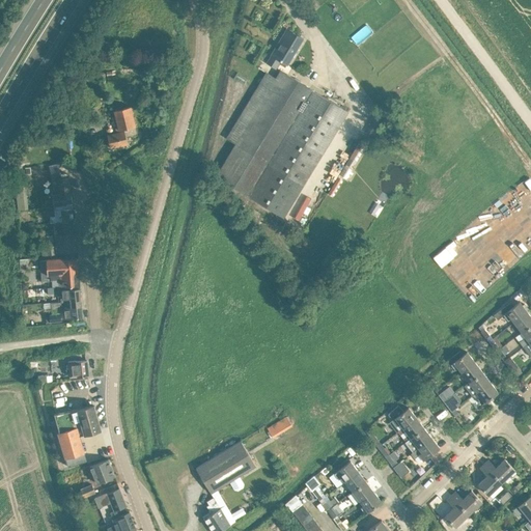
[(287,64),(303,38),(286,29),(271,55),(272,55),(267,62),(275,67),(280,60),(287,64)]
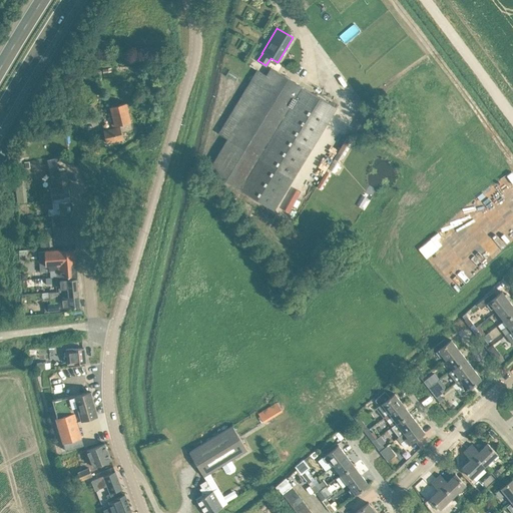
[(336,107),(280,73),(271,68),(267,75),(258,70),(218,133),(227,138),(208,169),(274,209),(336,107)]
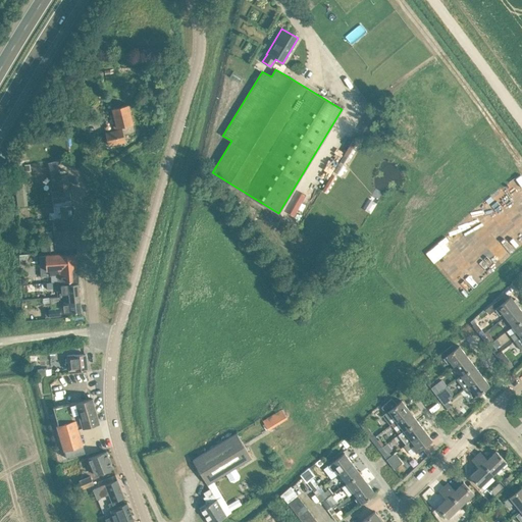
[(108,145),(124,141),(123,135),(135,131),(128,105),(112,109),(117,129),(105,133),(108,145)]
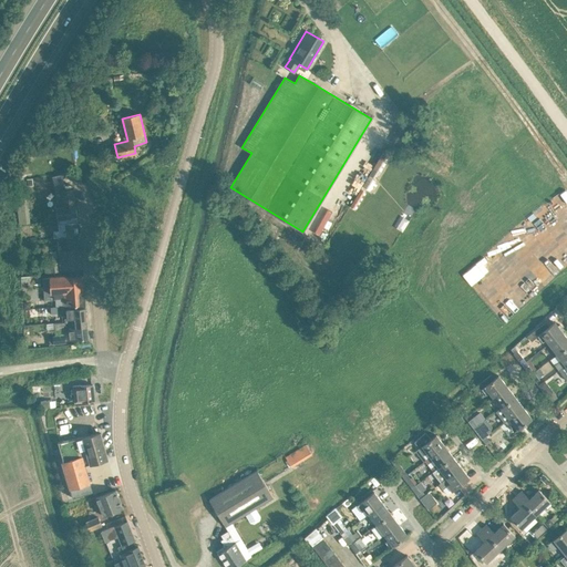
[(400,146),(408,134),(401,131),(393,143),(400,146)]
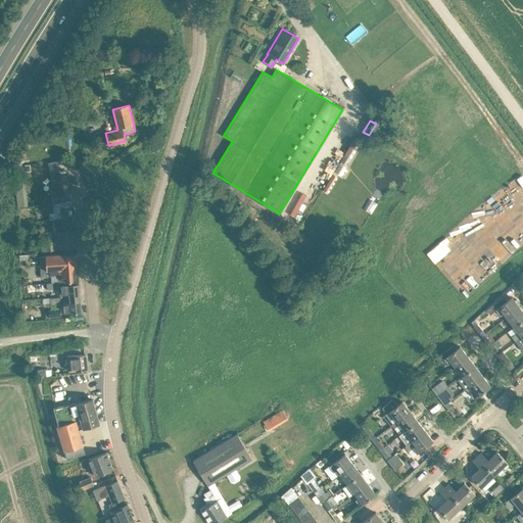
[(53,203),(72,201),(69,186),(67,174),(51,177),(53,188),(51,188),(53,203)]
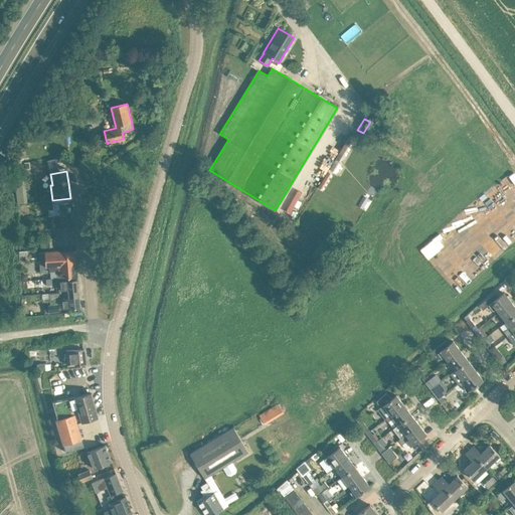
[(18,203),(28,202),(28,189),(18,190),(18,203)]
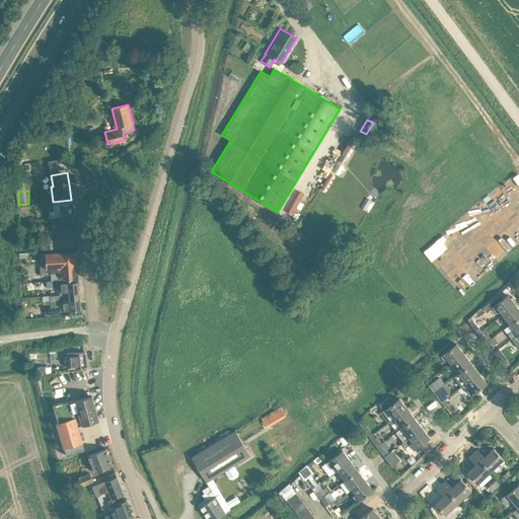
[(54,211),(50,211),(51,218),(72,216),(71,200),(53,202),(54,211)]
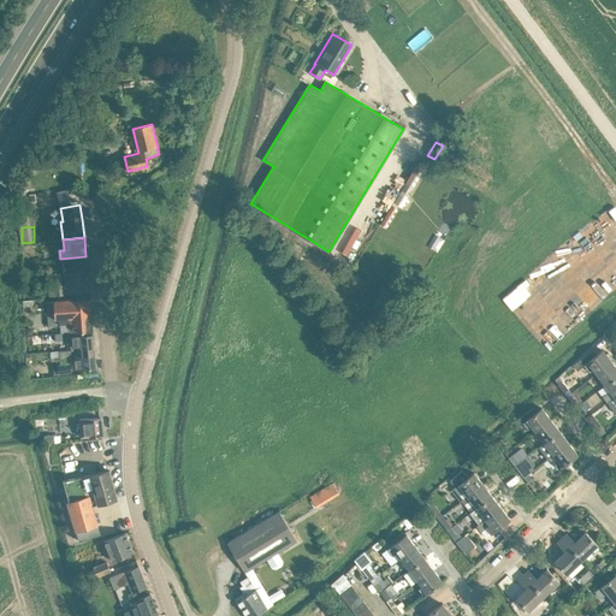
[(89,291),(86,256),(60,259),(59,259),(60,266),(63,266),(64,273),(66,292),(89,291)]
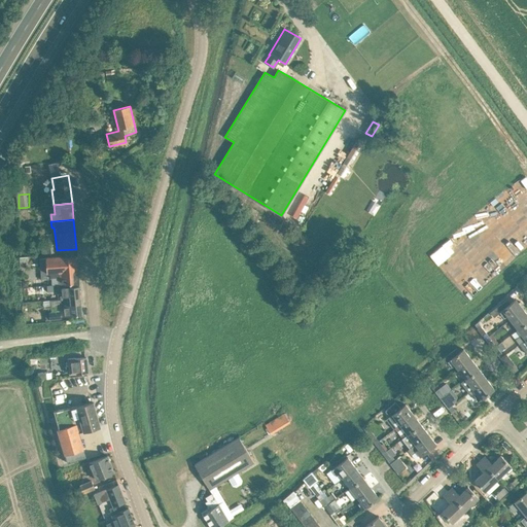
[(42,254),(53,253),(55,252),(53,234),(46,234),(47,245),(41,245),(42,254)]
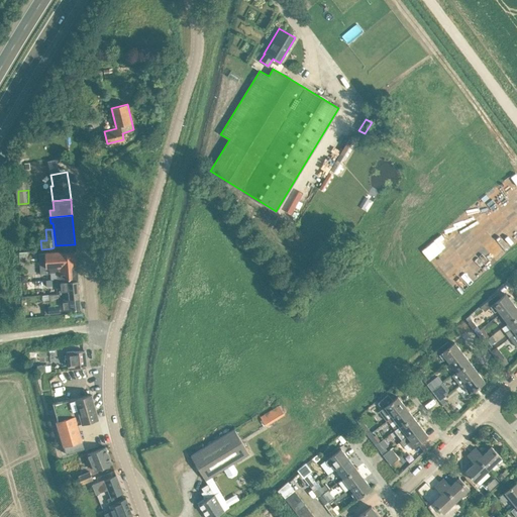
[(78,278),(76,250),(66,251),(43,253),(38,253),(40,275),(58,273),(59,280),(78,278)]
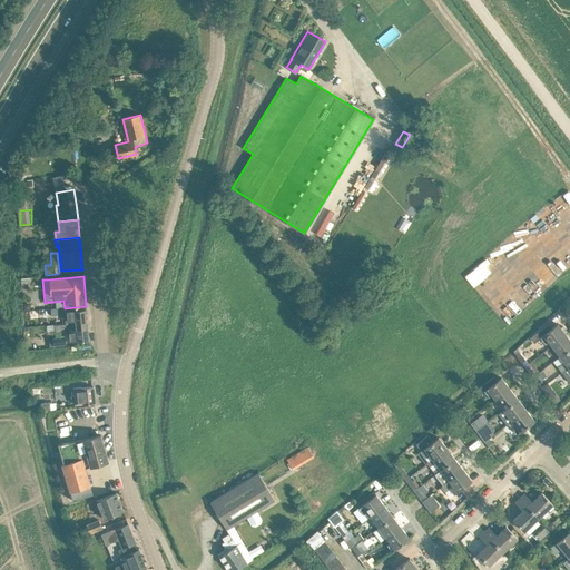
[(87,323),(86,308),(67,311),(67,320),(65,320),(65,323),(66,323),(66,322),(76,321),(77,324),(87,323)]
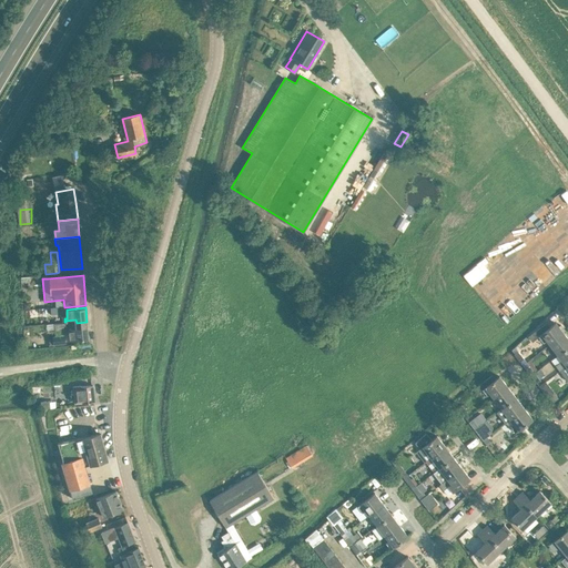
[(58,323),(54,324),(56,332),(69,331),(70,341),(89,340),(87,322),(77,323),(75,320),(66,321),(66,322),(64,322),(62,323),(58,323)]
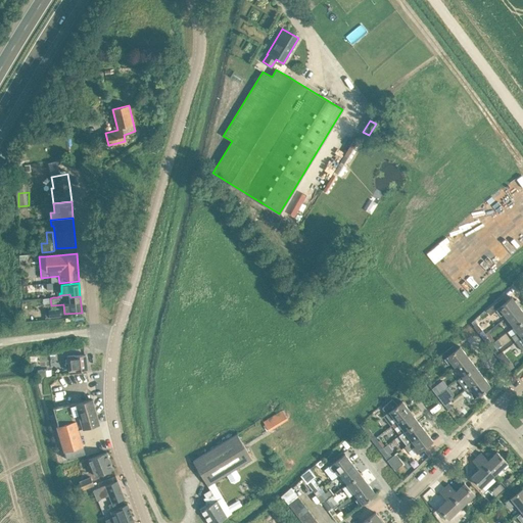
[(502,298),(486,311),(490,315),(496,310),(500,315),(503,313),(506,317),(519,306),(521,304),(517,300),(515,301),(512,297),(505,302),(502,298)]
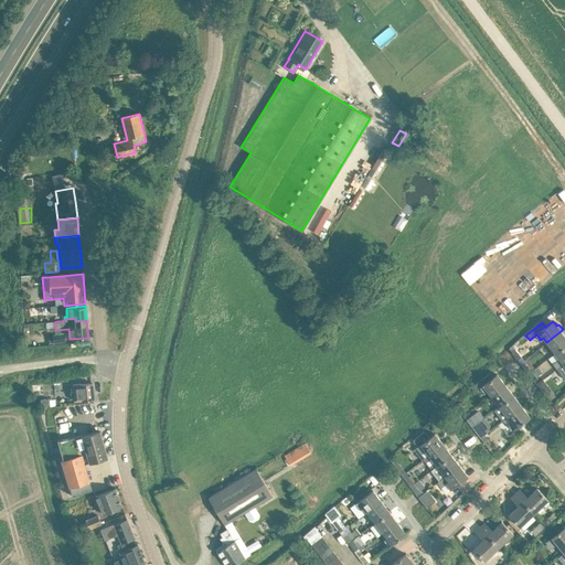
[(555,353),(564,344),(564,337),(561,331),(546,342),(555,353)]
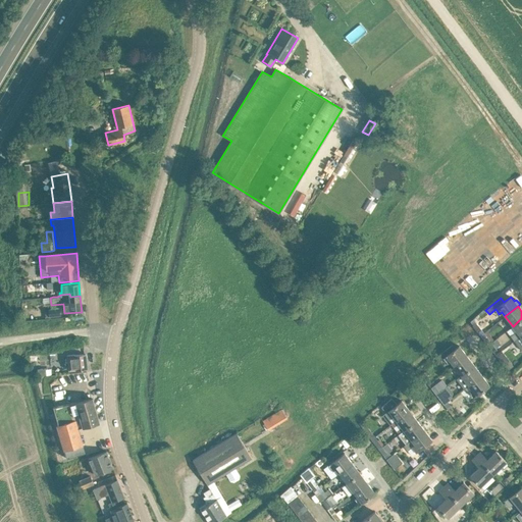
[(50,317),(59,315),(58,308),(49,310),(50,317)]
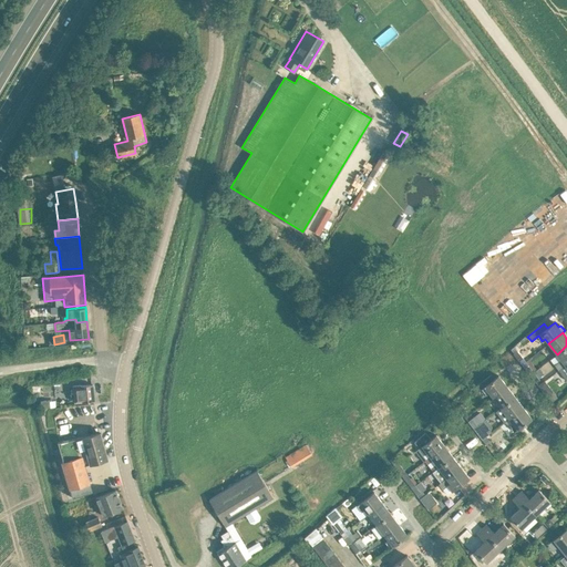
[(548,344),(540,351),(545,357),(553,351),(548,344)]
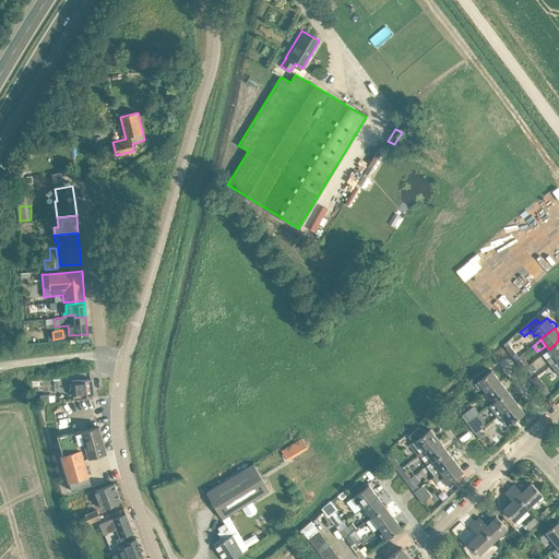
[(558,341),(549,349),(554,355),(547,360),(550,365),(558,357),(558,341)]
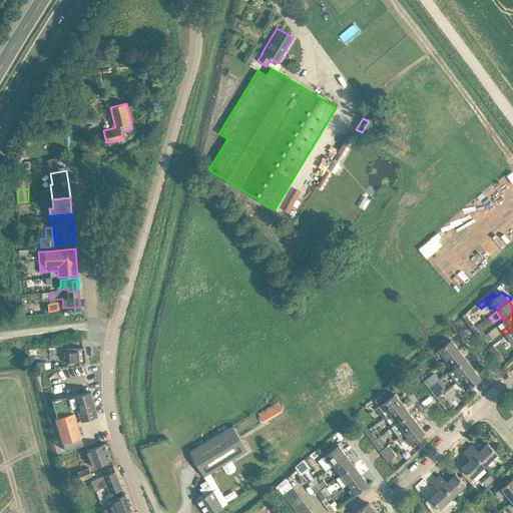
[(469,327),(473,324),(468,318),(464,320),(469,327)]
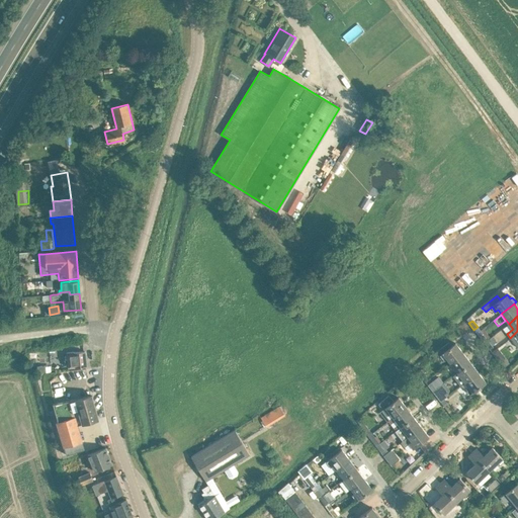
[(484,343),(488,340),(483,334),(479,336),(484,343)]
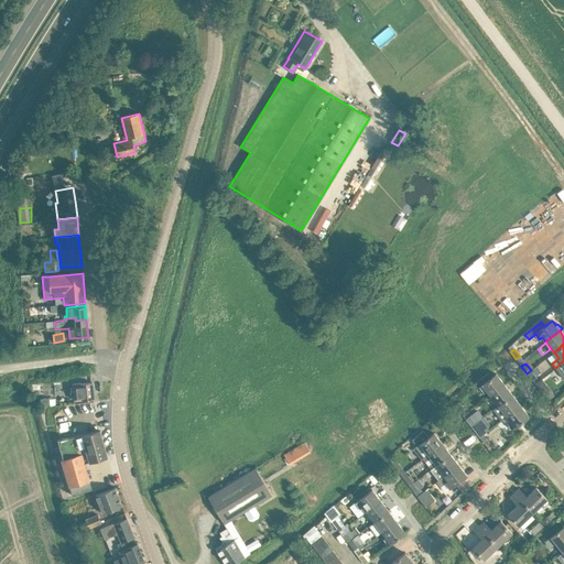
[(531,370),(527,373),(532,380),(537,378),(535,376),(541,371),(537,366),(534,368),(531,370)]
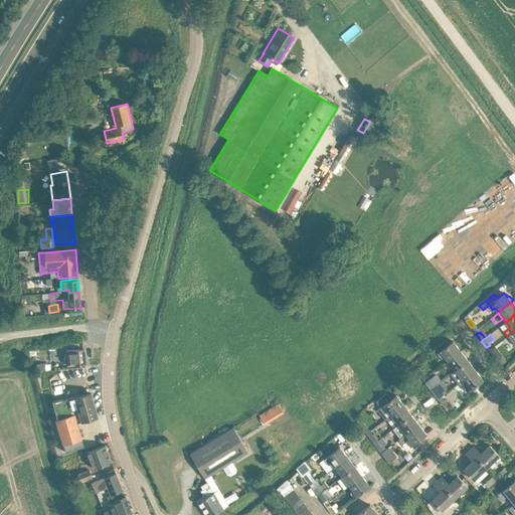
[(448,360),(460,351),(453,341),(448,345),(445,341),(432,351),(435,355),(438,353),(442,358),(444,356),(448,360)]
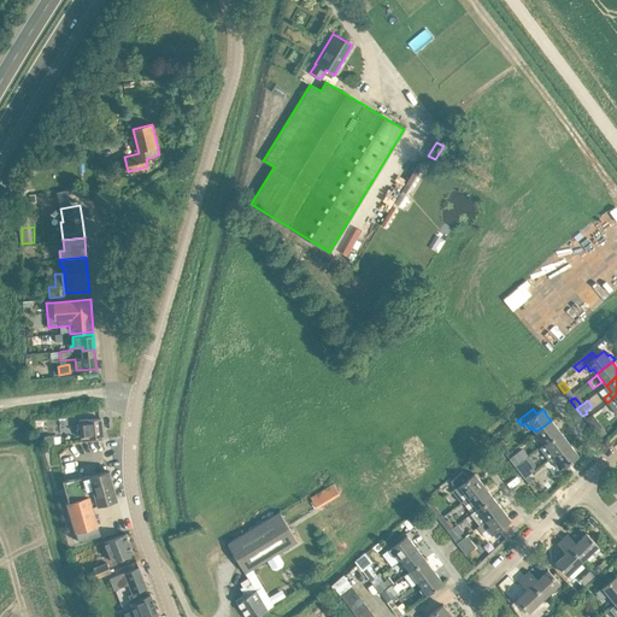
[(80,421),(81,433),(82,439),(103,436),(101,418),(80,421)]
